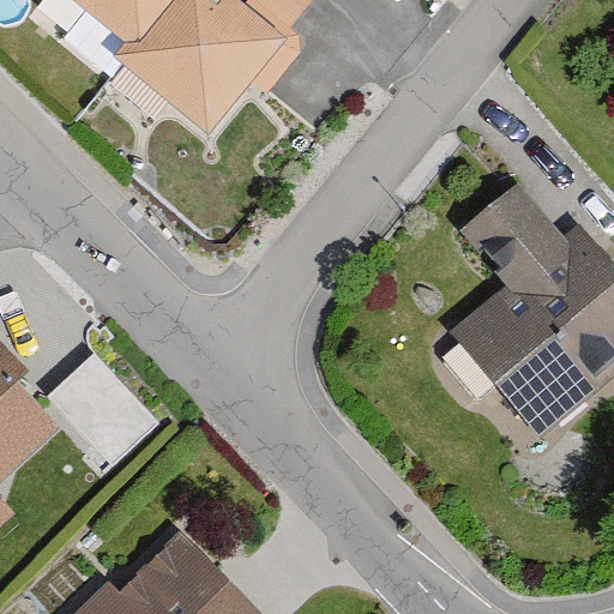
[(84,0),(139,52),(187,0),(84,0)]
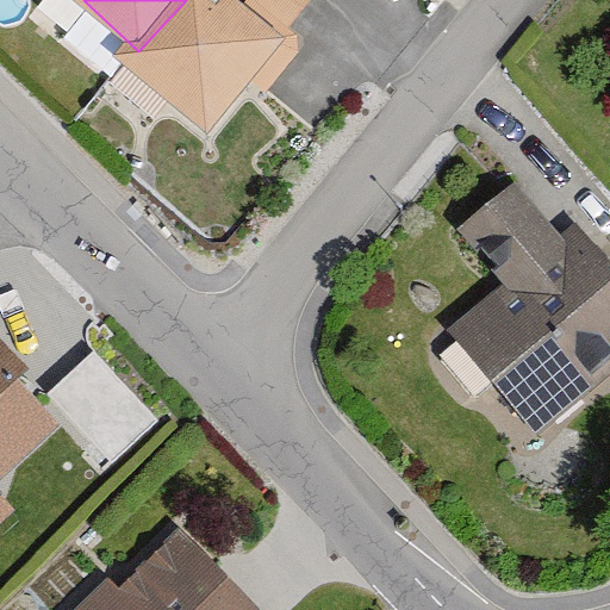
[(186,0),(138,51),(123,68),(195,136),(271,57),(209,0),(186,0)]
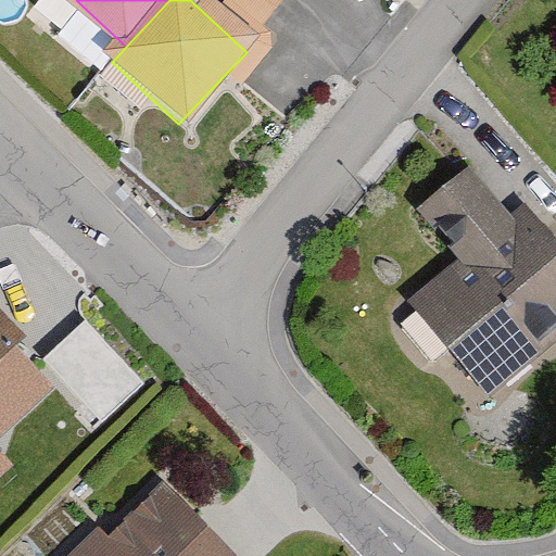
[(287,0),(230,0),(266,27),(287,0)]
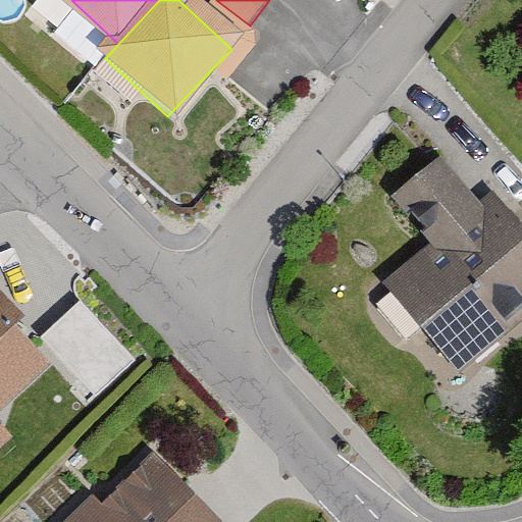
[(429,243),(383,281),(462,372),(521,320),(521,225),(491,191),(480,201),(439,155),(390,198),(429,243)]
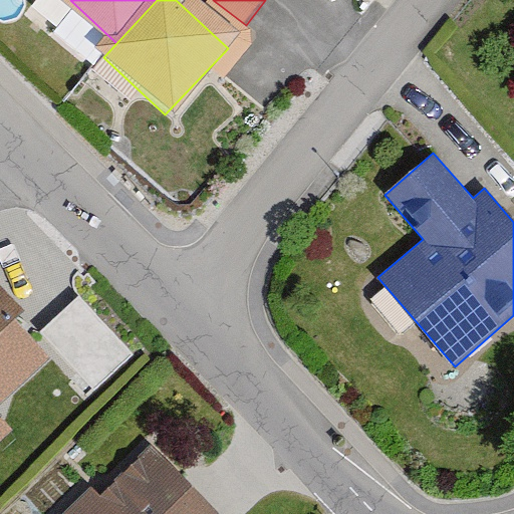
[(0,300),(0,396),(47,353),(0,300)]
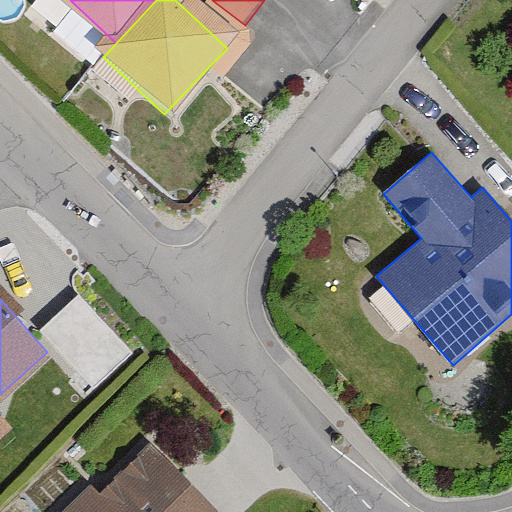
[(82,309),(55,335),(102,383),(129,357),(82,309)]
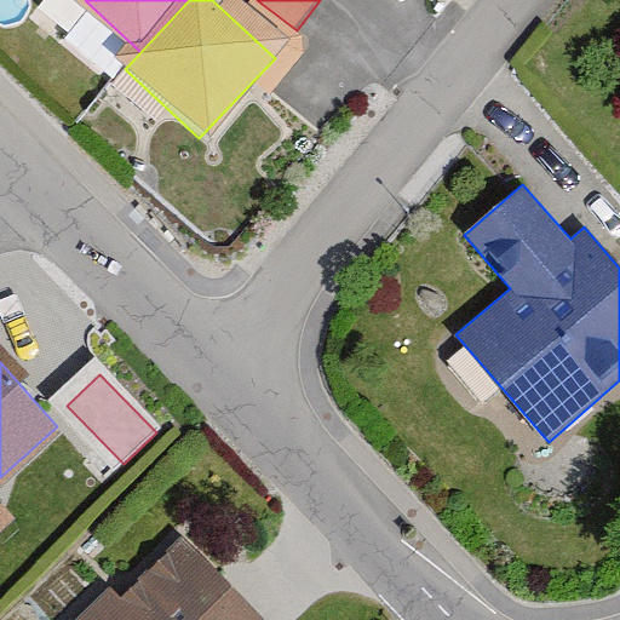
[(137,619),(241,619),(189,568),(137,619)]
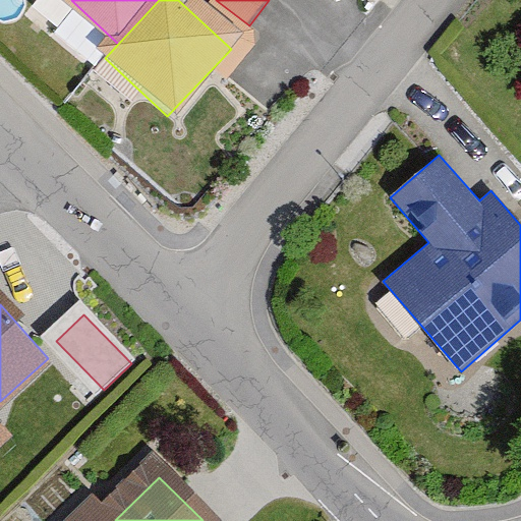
All buildings are outlined.
